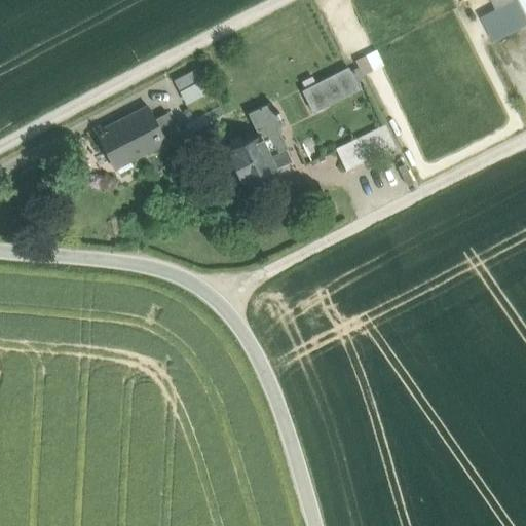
[(492,0),(496,8),(514,0),(492,0)]
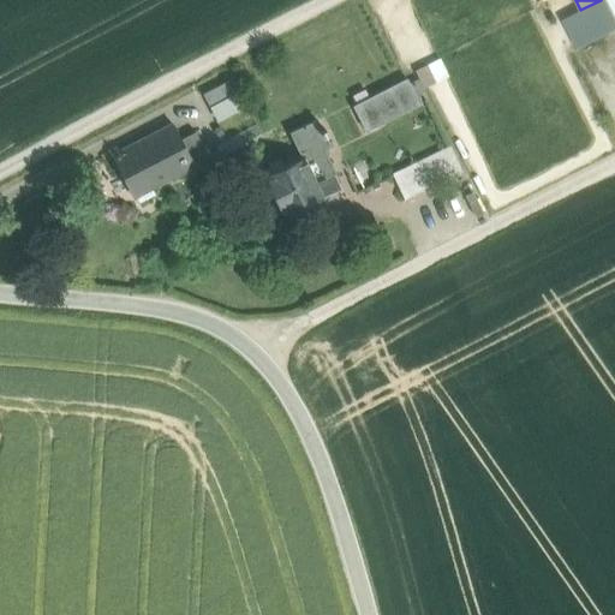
[(425,87),(452,75),(443,55),(417,67),(425,87)]
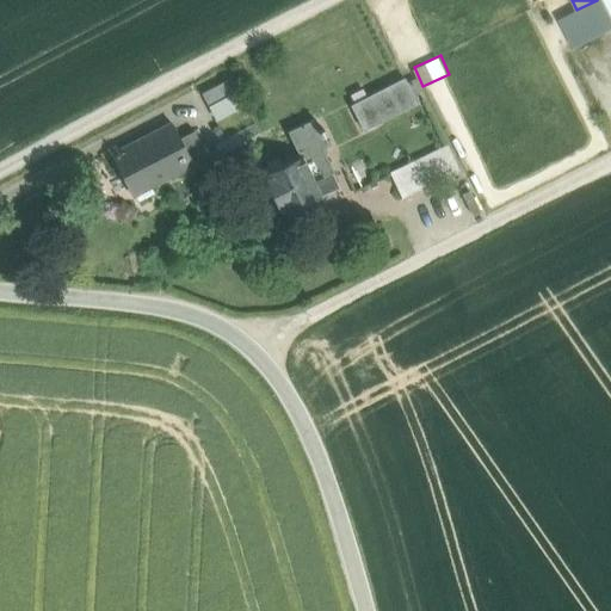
[(411,82),(356,109),(368,131),(421,105),(411,82)]
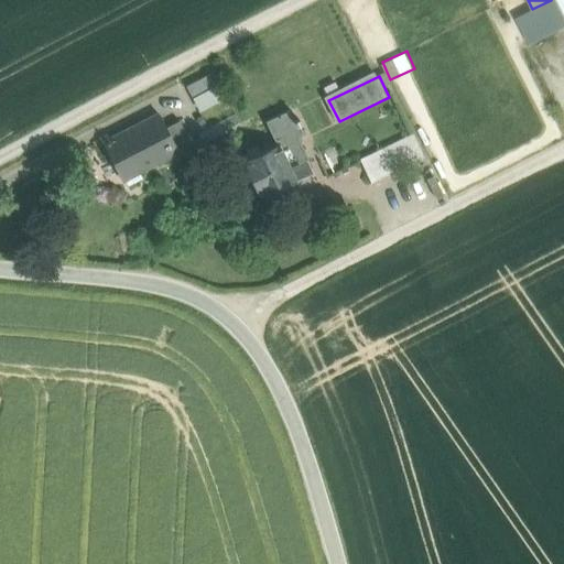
[(208,77),(186,88),(192,99),(214,88),(208,77)]
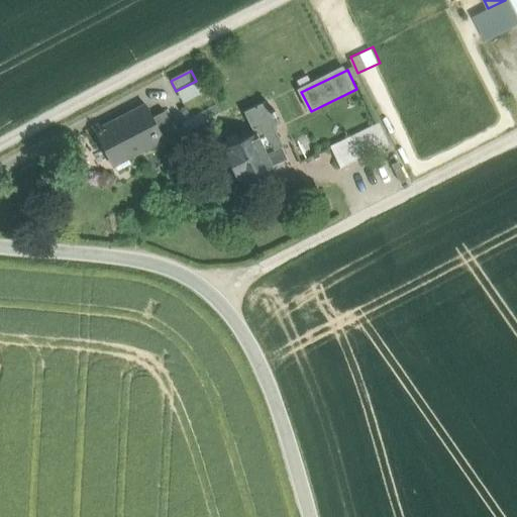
[(273,110),(269,101),(246,113),(257,133),(275,167),(290,159),(274,128),(279,121),(276,115),(279,114),(276,108),(273,110)]
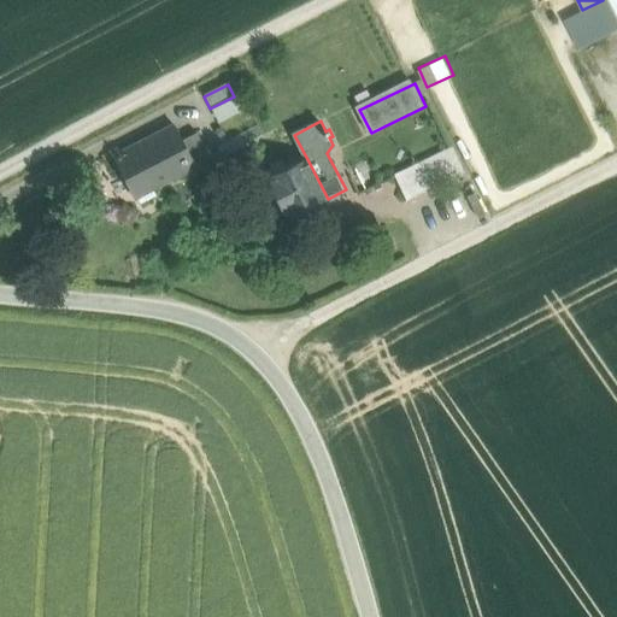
[(174,127),(113,157),(134,198),(182,172),(184,176),(197,171),(181,141),(174,127)]
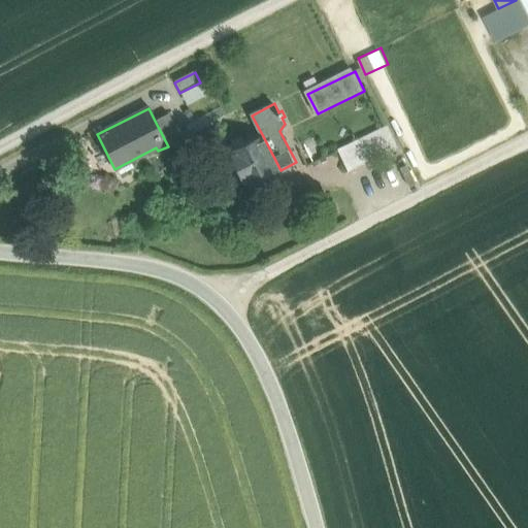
[(167,113),(155,121),(168,146),(180,139),(167,113)]
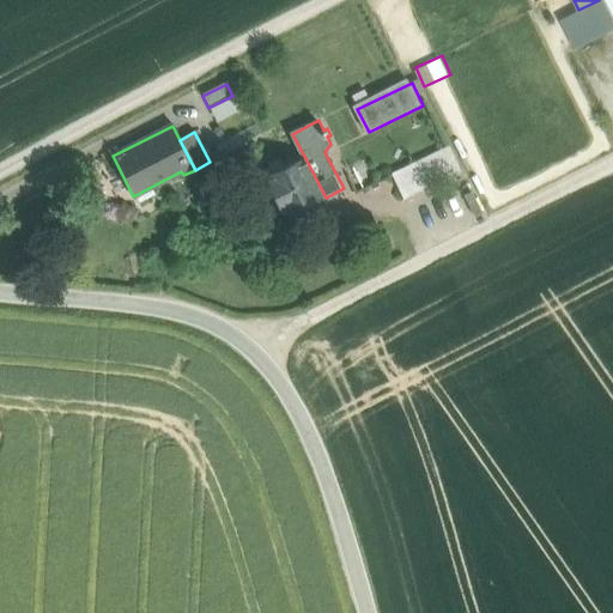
[(450,146),(394,175),(406,200),(463,171),(450,146)]
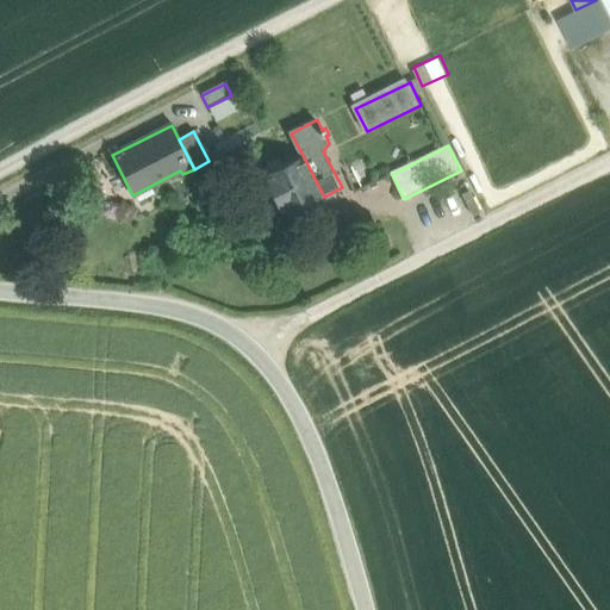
[(304,157),(265,178),(274,195),(271,197),(280,215),(284,213),(286,217),(324,197),(304,157)]
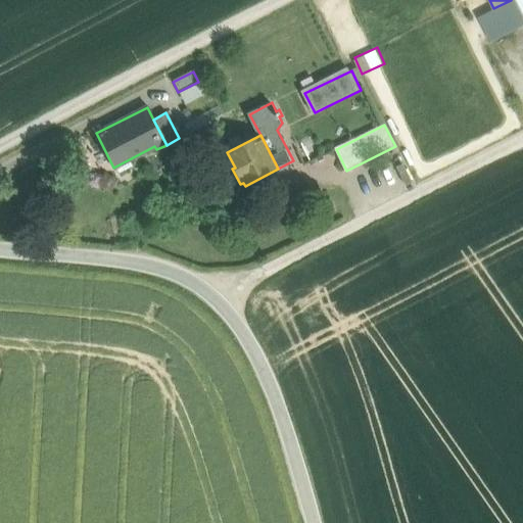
[(412,185),(403,165),(397,169),(406,187),(412,185)]
